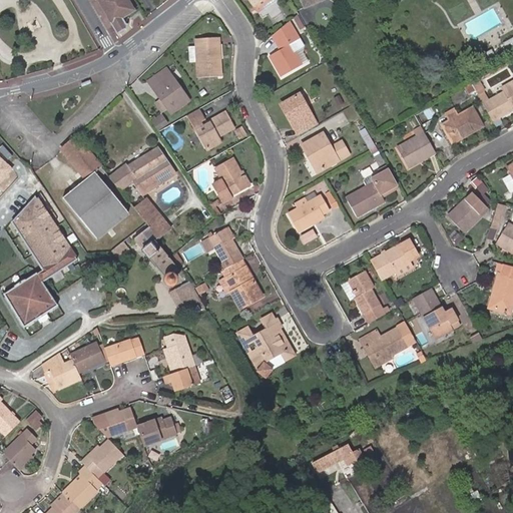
[(97,0),(117,33),(124,29),(125,24),(122,18),(135,10),(129,0),(97,0)]
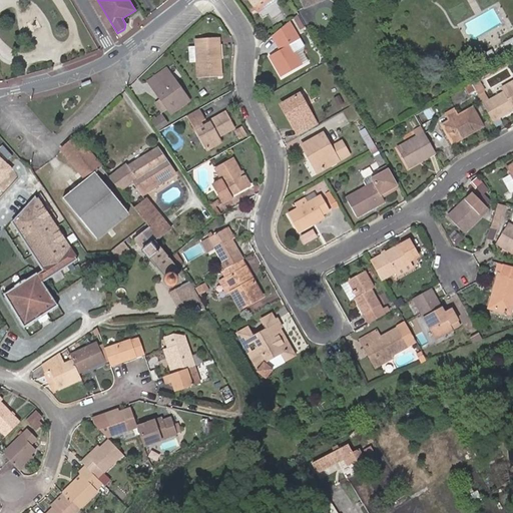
[(261,7),(271,0),(249,0),(252,5),(257,10),(262,8),(261,7)]
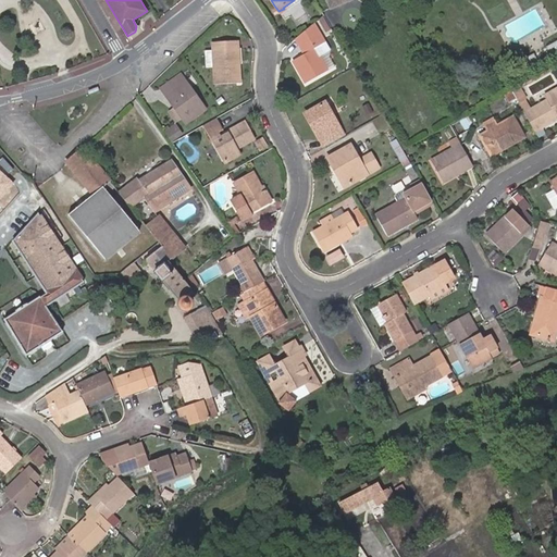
[(330,50),(314,24),(297,38),(304,50),(292,58),(305,81),(326,67),(320,56),(330,50)]
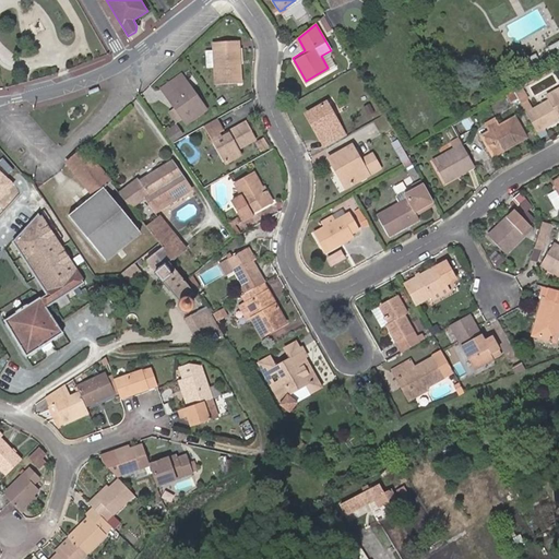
[(241,81),(240,38),(215,39),(216,82),(241,81)]
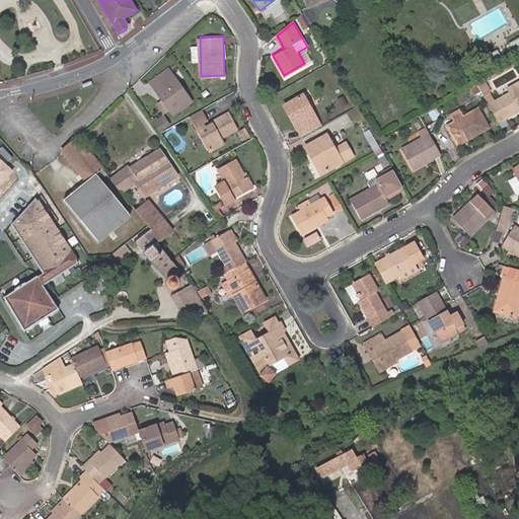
[(308,65),(314,62),(308,48),(302,51),(308,65)]
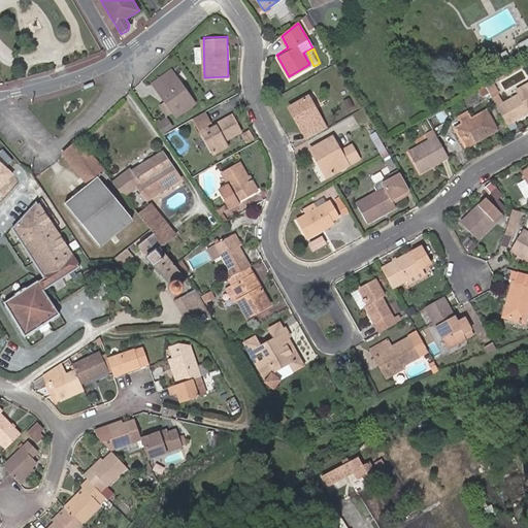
[(154,81),(167,100),(162,104),(168,111),(172,107),(177,114),(197,101),(172,68),(154,81)]
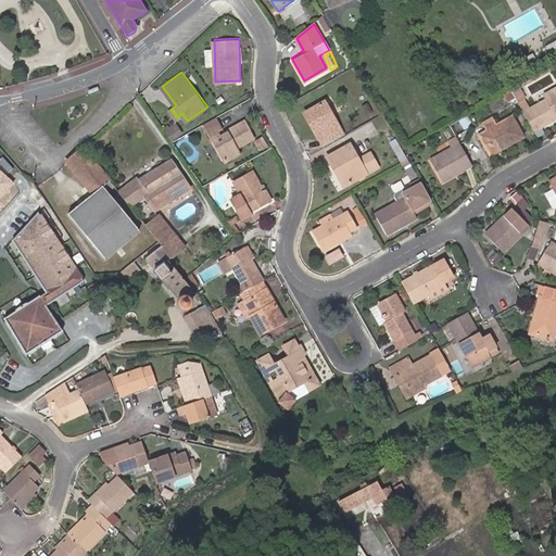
[(509,89),(517,102),(523,99),(517,86),(509,89)]
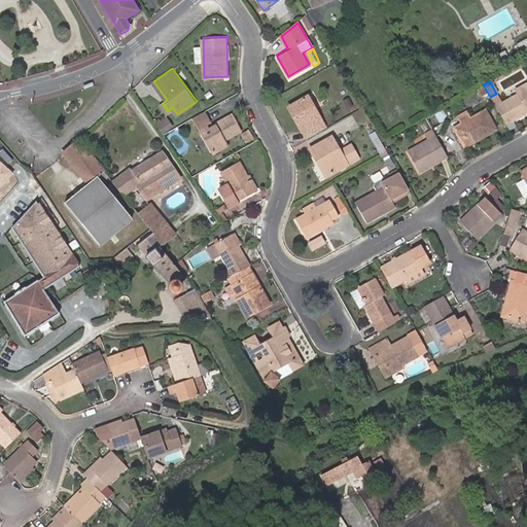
[(496,94),(490,97),(495,106),(500,116),(504,124),(526,112),(524,110),(526,108),(526,82),(515,90),(517,94),(500,103),(496,94)]
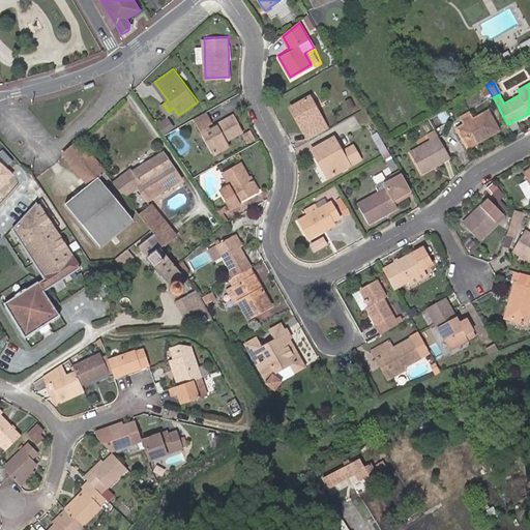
[(308,138),(328,127),(311,95),(294,105),(300,116),(298,118),(308,138)]
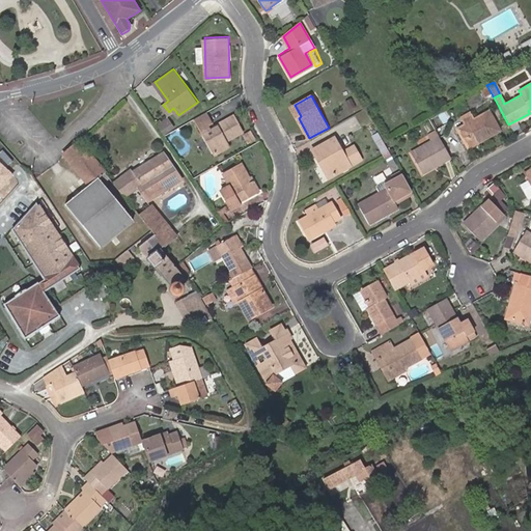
[(301,116),(295,105),(291,106),(299,118),(301,116)]
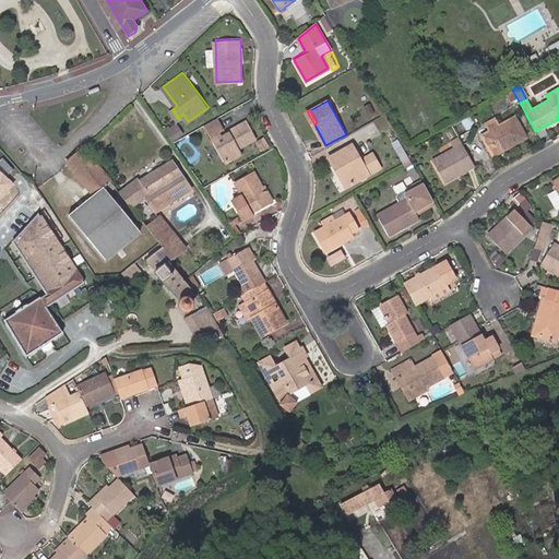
[(490,145),(495,153),(524,138),(520,130),(526,127),(520,114),(499,125),(494,128),(487,131),(479,135),(486,147),(490,145)]
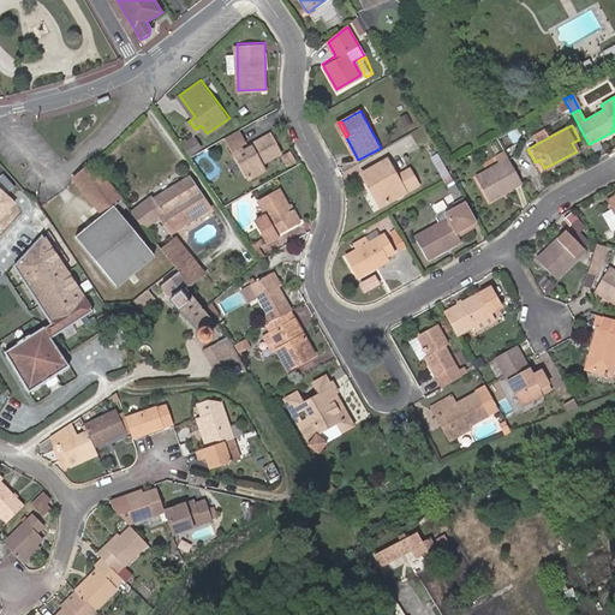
[(249,142),(240,127),(226,136),(249,178),(267,167),(264,161),(284,150),(273,131),(250,144),(250,145),(246,147),(245,143),(249,142)]
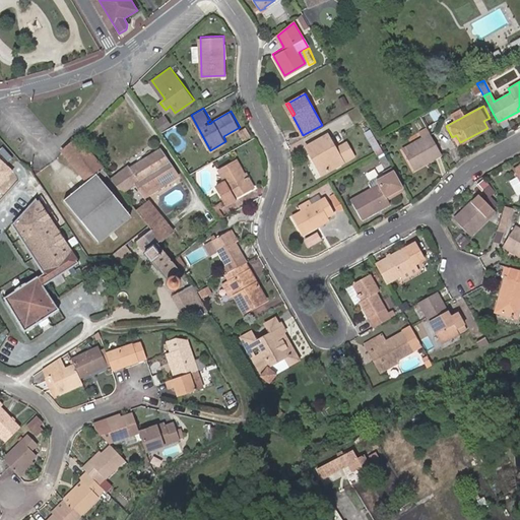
[(459,119),(464,116),(460,109),(450,115),(453,122),(459,119)]
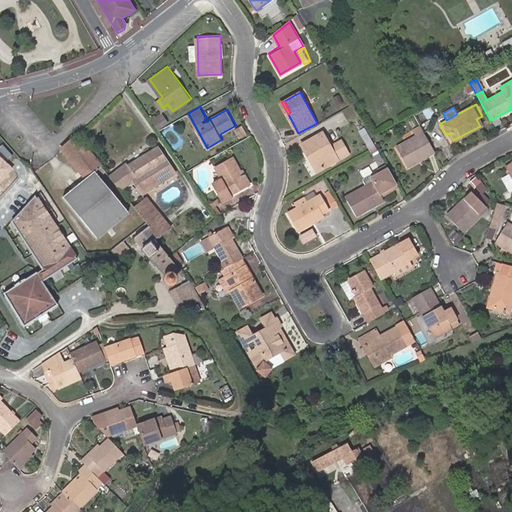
[(163,113),(154,119),(160,127),(168,121),(163,113)]
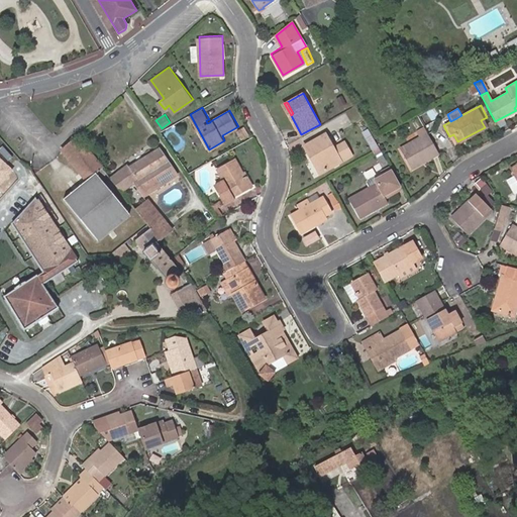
[(248,133),(245,127),(239,130),(242,136),(248,133)]
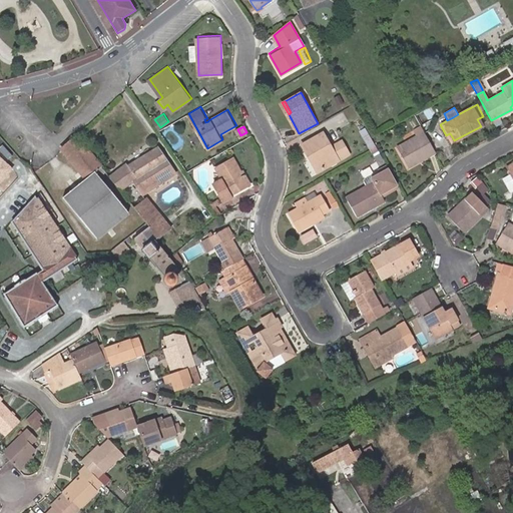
[(415,136),(395,147),(406,167),(434,152),(420,126),(412,131),(415,136)]
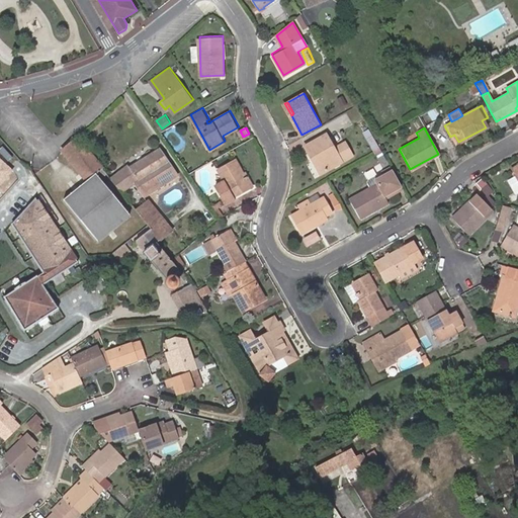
[(317,156),(314,158),(321,171),(352,153),(345,141),(334,147),(326,132),(305,143),(310,151),(313,150),(317,156)]
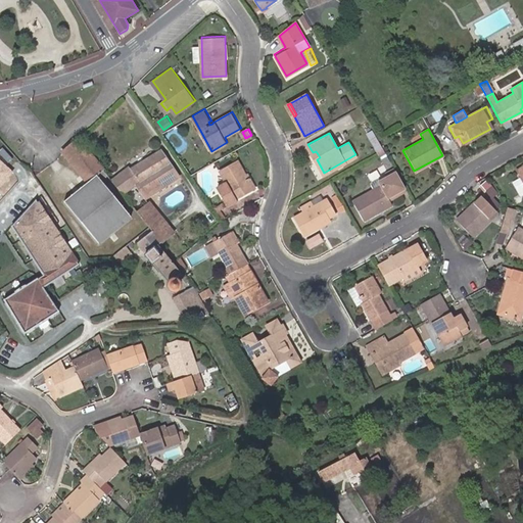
[(459,146),(463,143),(459,136),(455,138),(459,146)]
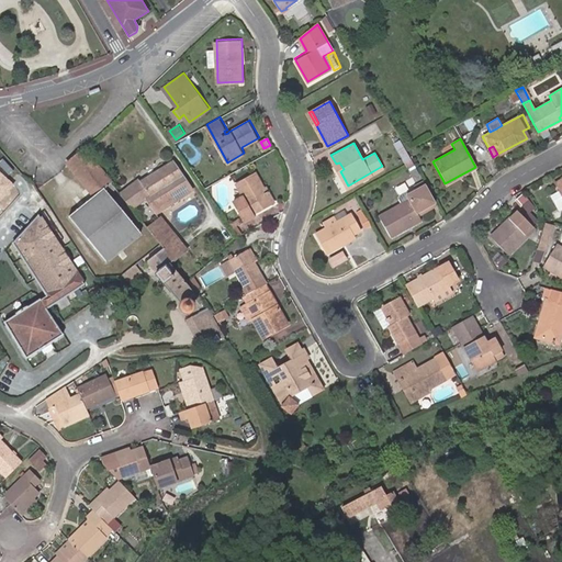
[(83,148),(64,164),(67,168),(89,195),(101,186),(109,180),(83,148)]
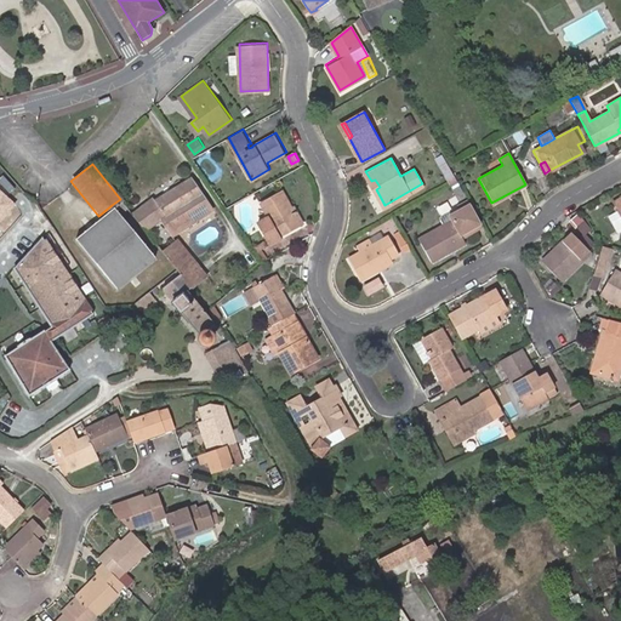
[(450,167),(449,165),(442,169),(450,183),(456,178),(450,167)]
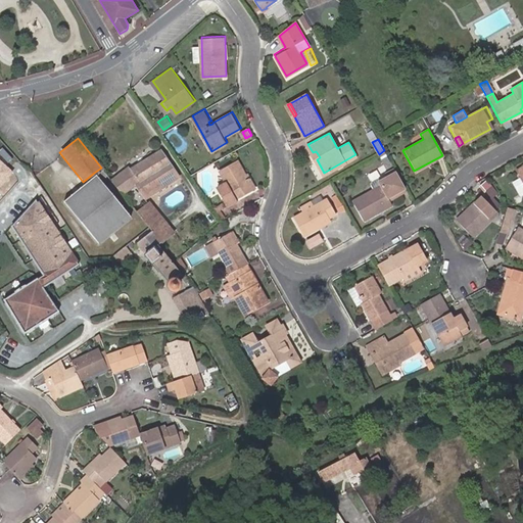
[(128,169),(111,181),(123,195),(135,185),(144,199),(178,176),(160,150),(130,172),(128,169)]
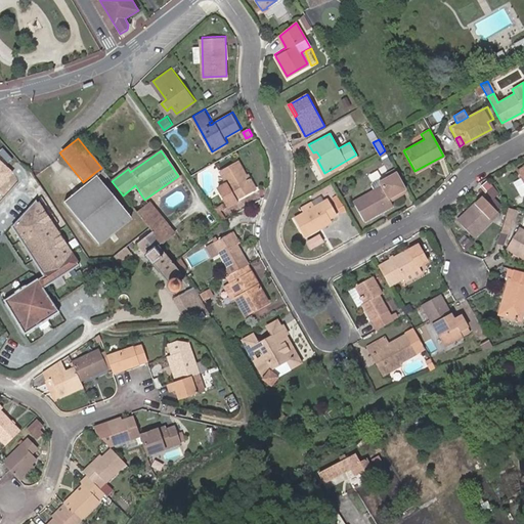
[(385,150),(380,155),(384,163),(390,160),(385,150)]
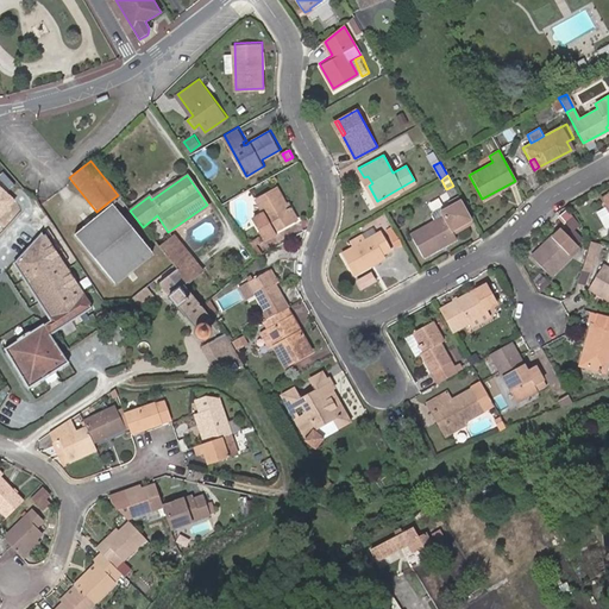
[(295,219),(286,202),(276,186),(256,198),(267,217),(256,224),(262,234),(264,238),(276,232),(275,230),(295,219)]
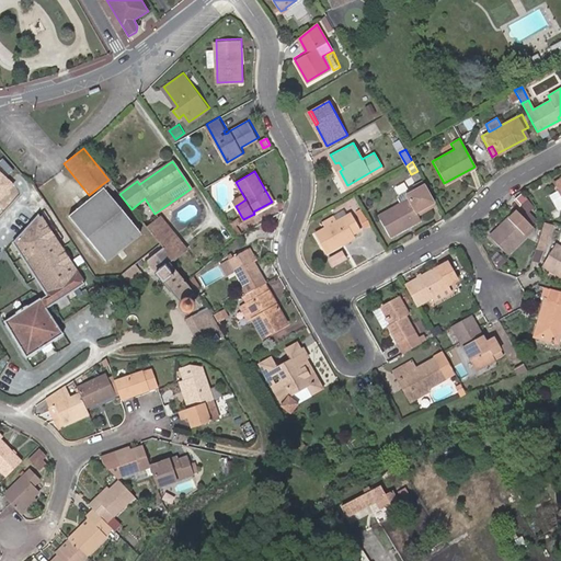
[(0,201),(14,185),(0,172),(0,201)]
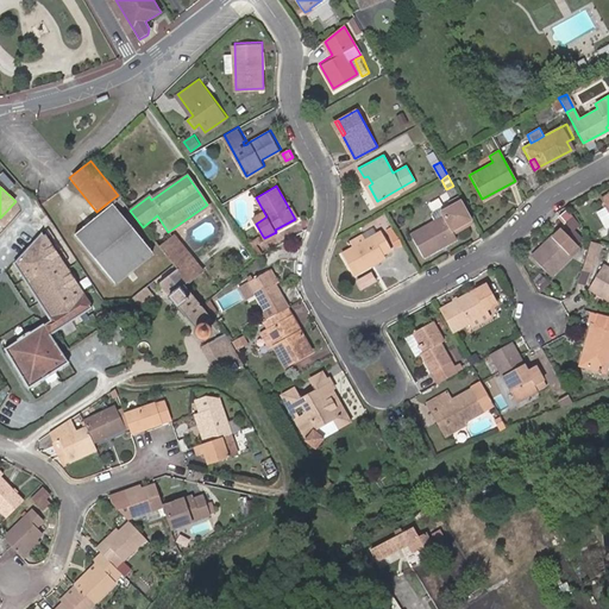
[(289,200),(286,202),(295,219),(299,218),(289,200)]
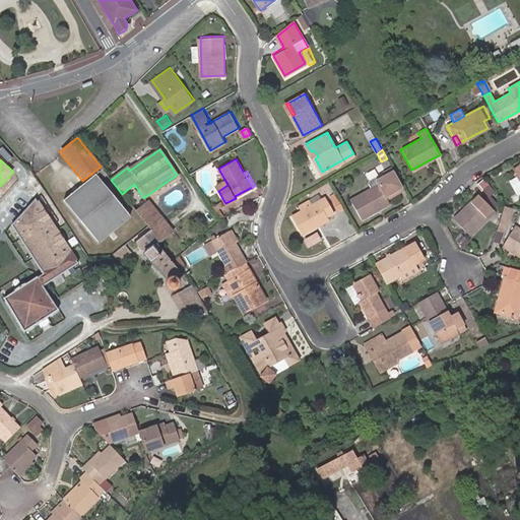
[(82,181),(60,198),(96,243),(129,216),(93,172),(82,181)]
